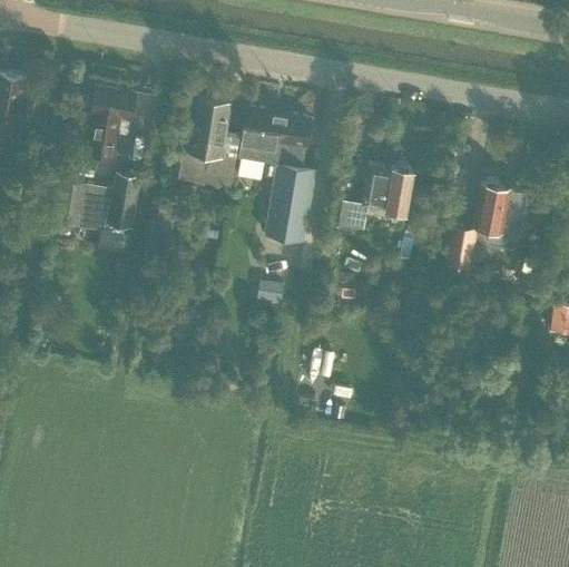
[(27,76),(11,74),(0,71),(0,105),(10,108),(6,130),(17,133),(27,76)]
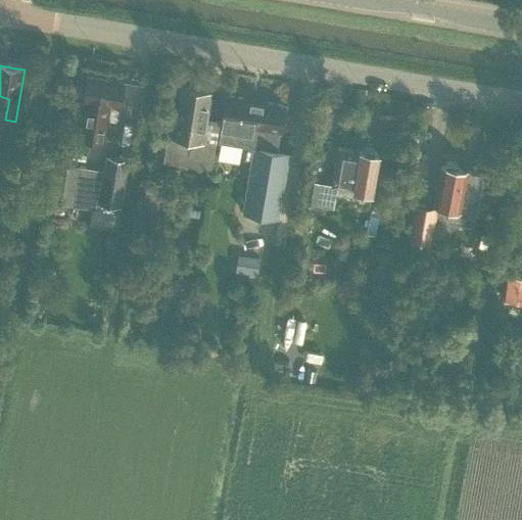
[(111,110),(120,111),(125,86),(87,80),(83,106),(84,106),(79,141),(106,146),(111,110)]
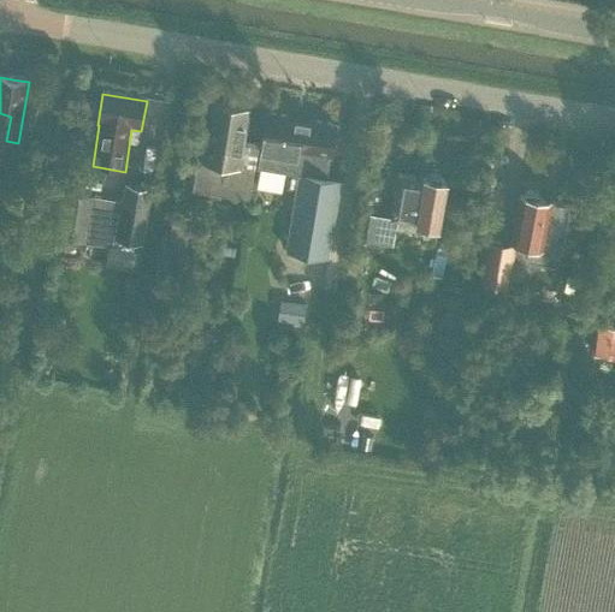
[(259,144),(243,142),(248,112),(213,106),(203,162),(197,161),(193,192),(249,202),(254,171),(259,144)]
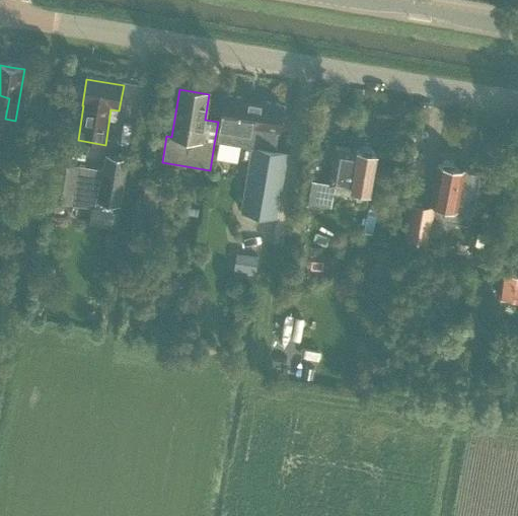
[(283,107),(225,97),(217,144),(251,149),(240,213),(276,220),(287,154),(276,152),(283,107)]
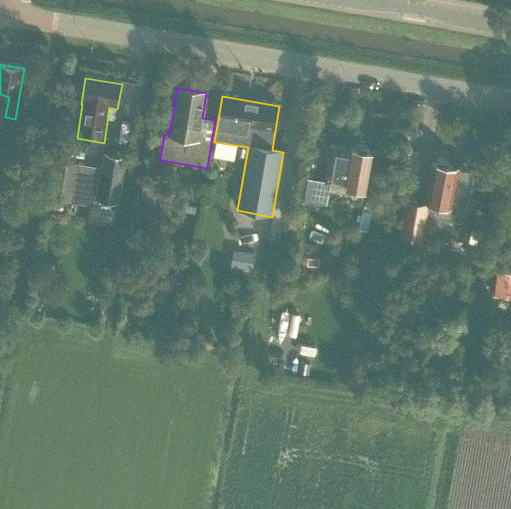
[(362,197),(364,191),(370,153),(367,153),(365,149),(358,148),(356,150),(351,149),(351,151),(331,147),(325,182),(307,180),(299,178),(293,209),(294,209),(293,214),(307,217),(308,209),(304,209),(305,203),(326,207),(329,191),(362,197)]
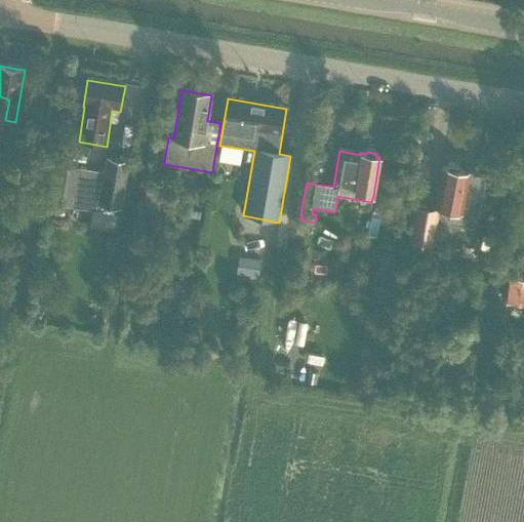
[(0,172),(9,174),(10,166),(12,157),(0,154),(0,172)]
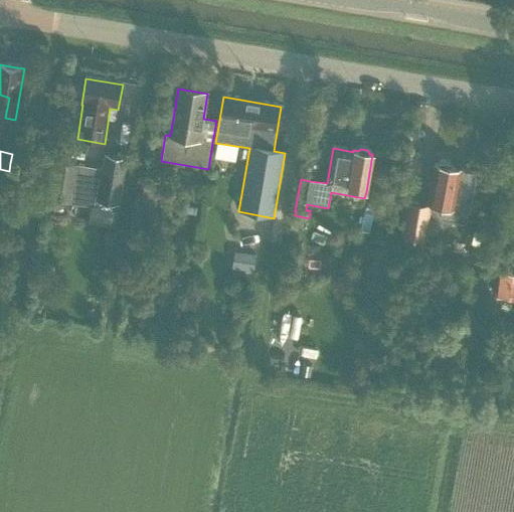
[(127,159),(116,157),(104,155),(102,169),(77,165),(54,161),(47,202),(71,205),(97,209),(95,221),(115,224),(117,213),(118,213),(127,159)]
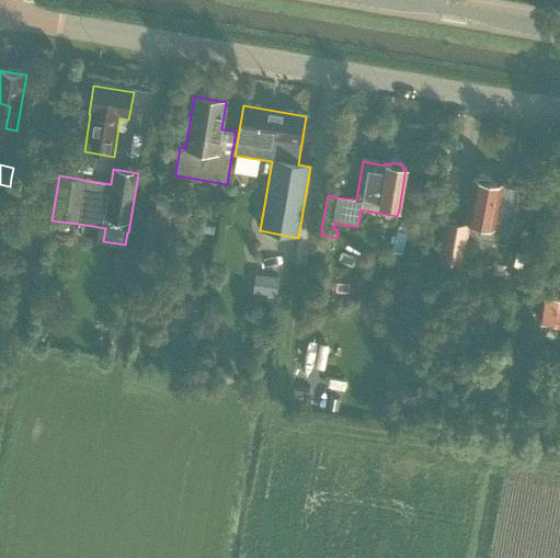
[(504,185),(491,183),(489,179),(479,177),(476,180),(473,180),(465,223),(481,226),(479,238),(506,243),(510,229),(511,229),(518,190),(504,186),(504,185)]
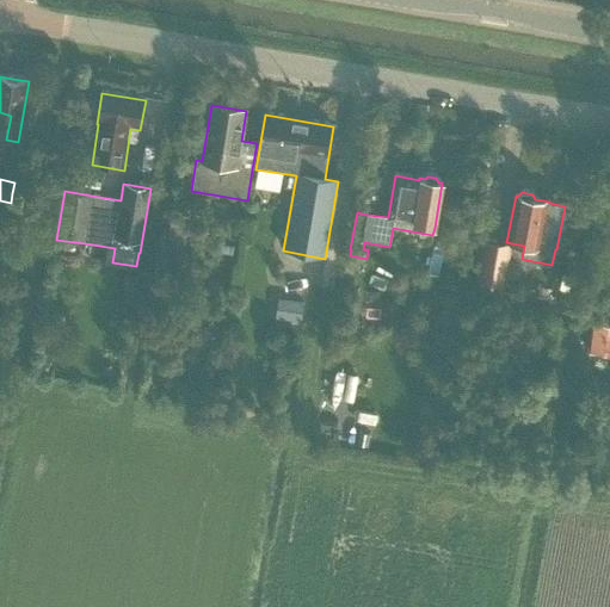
[(182,260),(188,218),(172,216),(166,258),(182,260)]
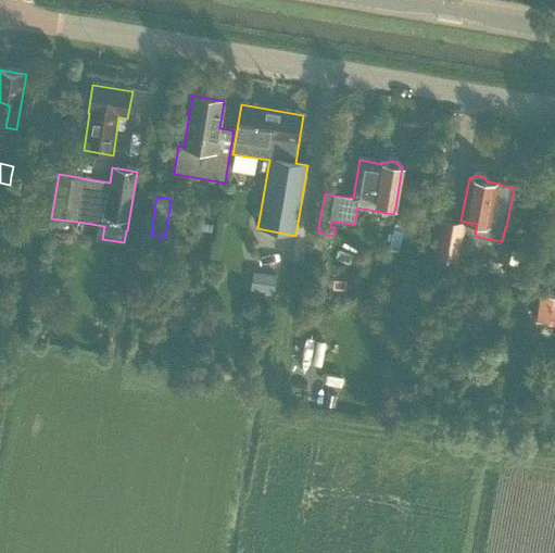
[(434,258),(451,260),(459,262),(466,224),(442,220),(440,226),(434,258)]
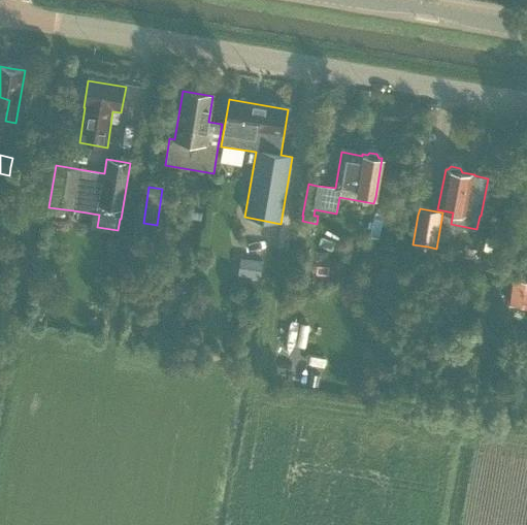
[(296,244),(294,255),(303,256),(304,245),(296,244)]
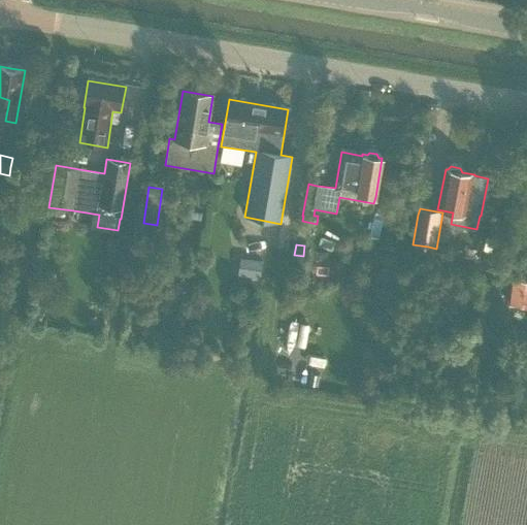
[(240,260),(238,277),(260,281),(263,263),(240,260)]
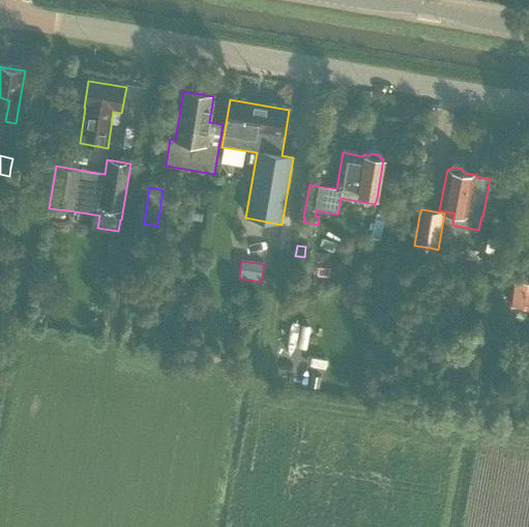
[(528,285),(528,286),(515,284),(511,309),(528,311),(528,285)]
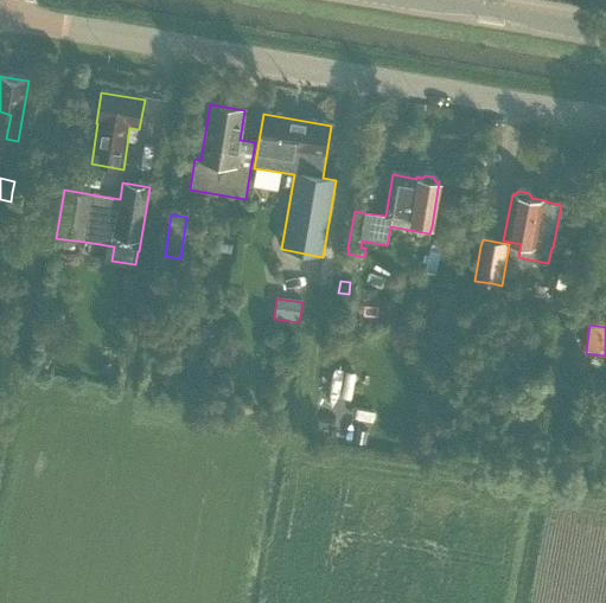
[(356,444),(365,446),(368,432),(357,431),(356,444)]
